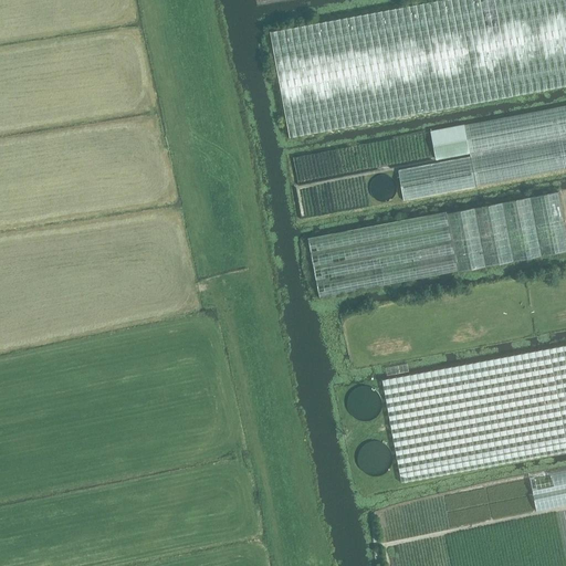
[(565,0),(437,0),(270,31),(290,137),(565,85),(565,0)]
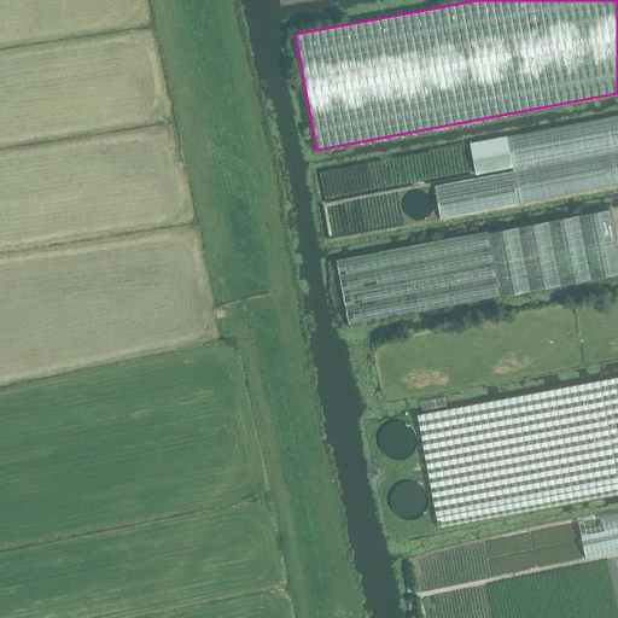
[(513,172),(435,186),(436,192),(441,219),(519,203),(617,184),(617,115),(506,135),(468,143),(474,174),(512,167),(513,172)]
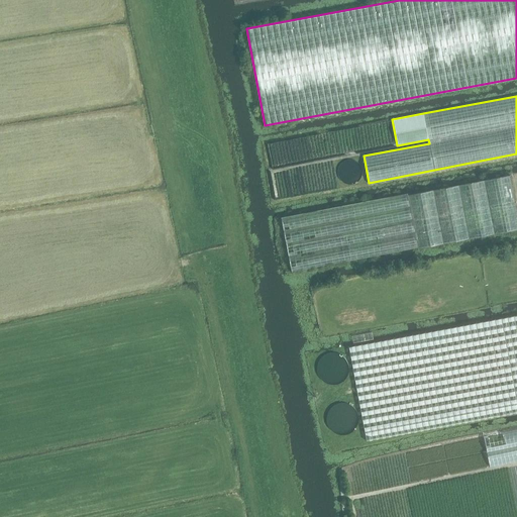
[(351,159),(347,159),(343,160),(340,163),(338,166),(337,170),(337,174),(339,178),(341,181),(345,183),(348,184),(352,184),(356,182),(359,180),(362,177),(363,173),(363,169),(362,165),(358,162),(355,160),(351,159)]
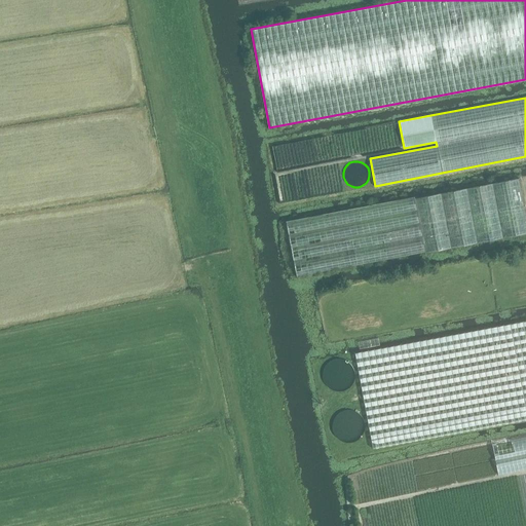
[(414,196),(286,221),(296,276),(425,252),(525,233),(525,176),(518,178),(414,197),(414,196)]
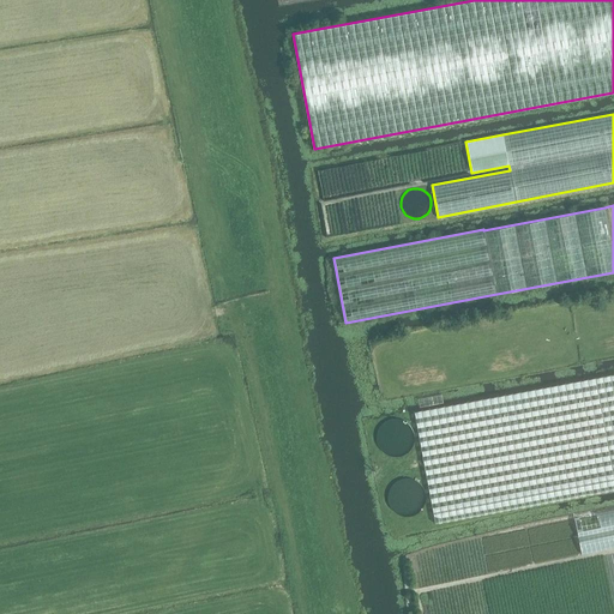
[(613,374),(415,411),(435,523),(613,489),(613,374)]
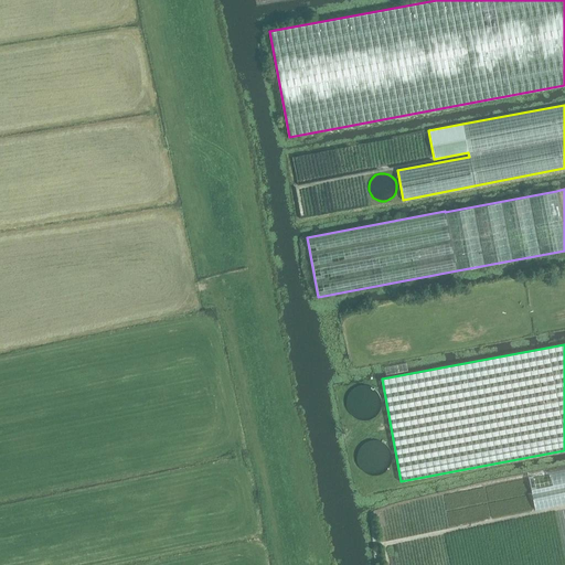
[(375,438),(370,438),(365,440),(362,444),(359,447),(356,451),(356,456),(356,460),(359,466),(361,469),(365,472),(370,475),(374,475),(379,475),(383,472),(387,470),(390,466),(392,461),(393,457),(392,452),(391,448),(387,444),(384,440),(380,439),(375,438)]
